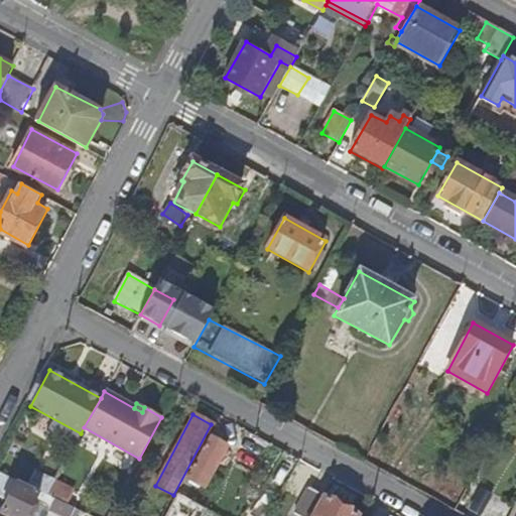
[(226,446),(209,437),(187,478),(205,487),(226,446)]
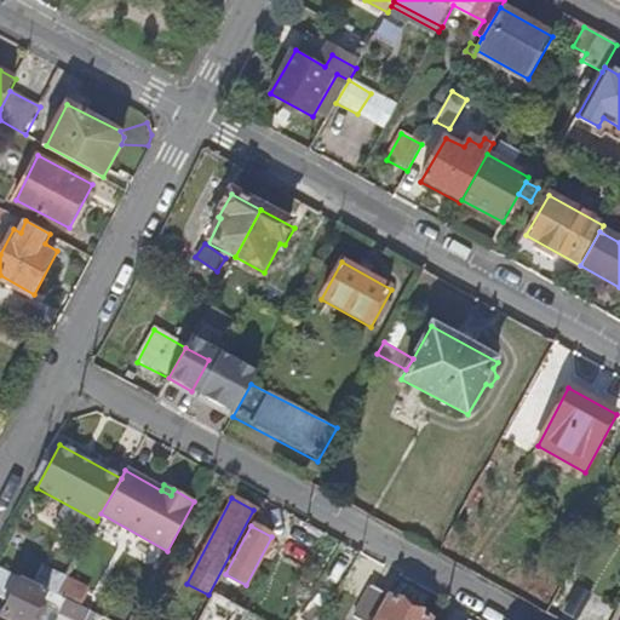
[(41,564),(32,584),(52,593),(61,574),(41,564)]
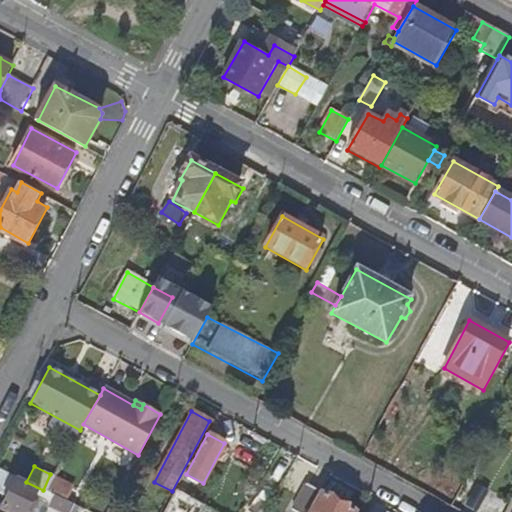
[(26,482),(18,478),(2,511),(4,511),(26,511),(33,497),(49,504),(48,508),(56,511),(69,511),(73,504),(46,491),(43,490),(26,482)]
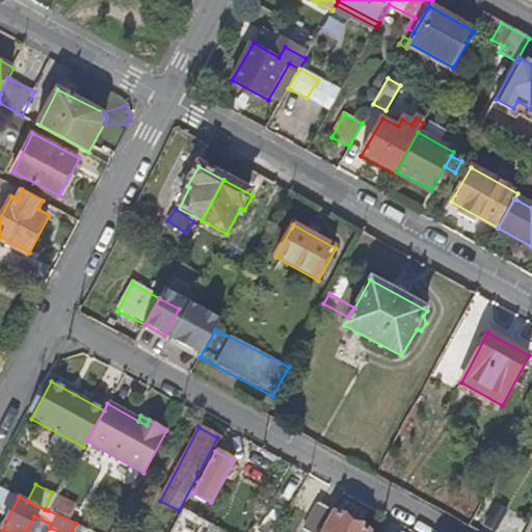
[(367,531),(368,529),(312,499),(297,527),(306,531),(367,531)]
